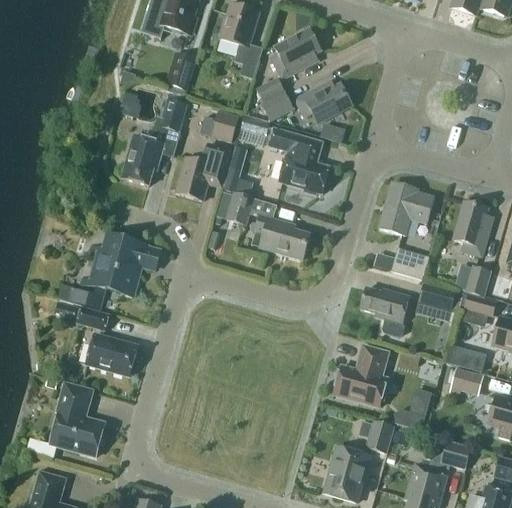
[(151,0),(143,29),(160,34),(159,37),(160,38),(164,25),(190,33),(195,16),(192,15),(196,0),(151,0)]
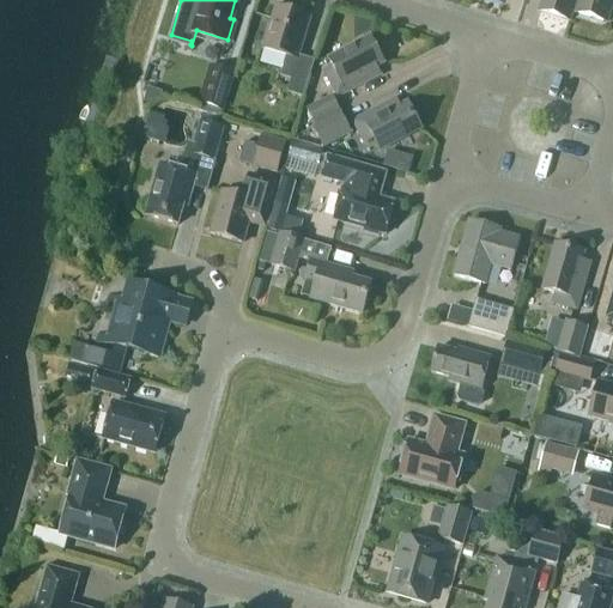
[(540,0),(538,7),(568,17),(572,0),(540,0)]
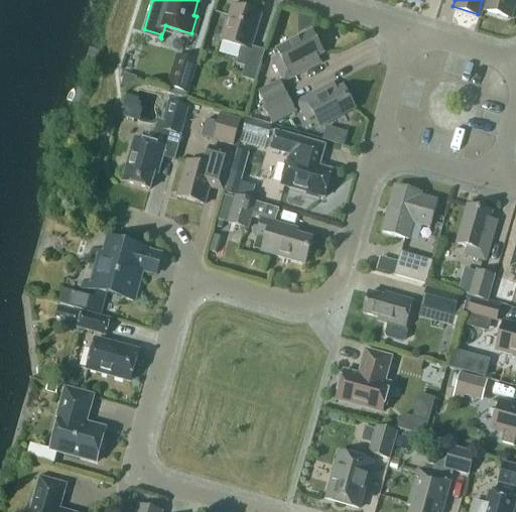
[(486,0),(484,7),(509,15),(514,0),(486,0)]
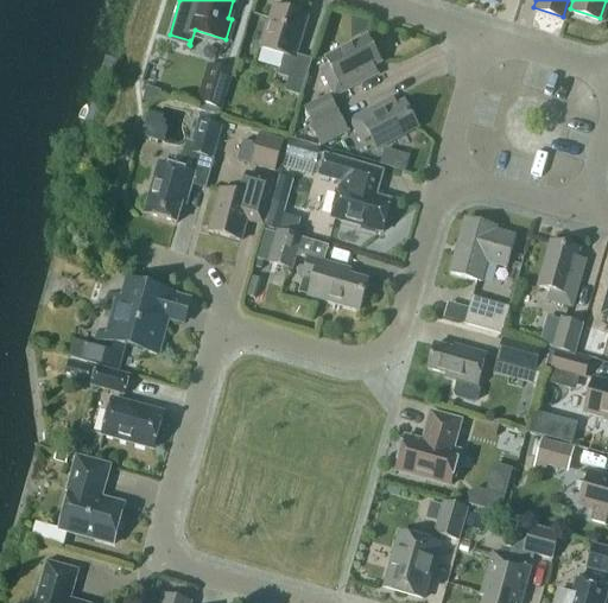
[(284,88),(301,93),(311,57),(296,52),(308,14),(273,4),(260,45),(284,52),(278,73),(287,75),(284,88)]
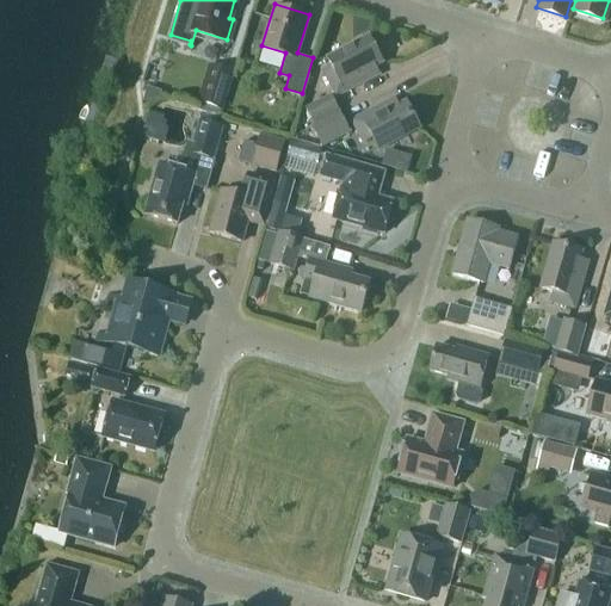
[(370,66),(382,60),(368,33),(327,56),(332,65),(322,69),(337,94),(375,73),(370,66)]
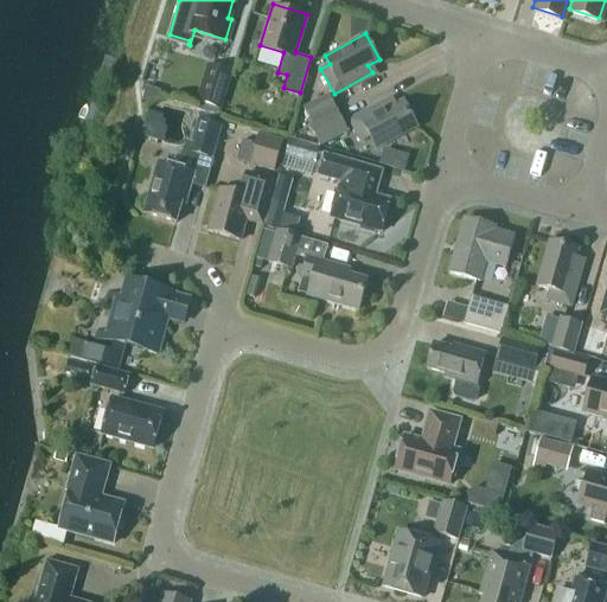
[(202,98),(221,104),(231,70),(212,65),(202,98)]
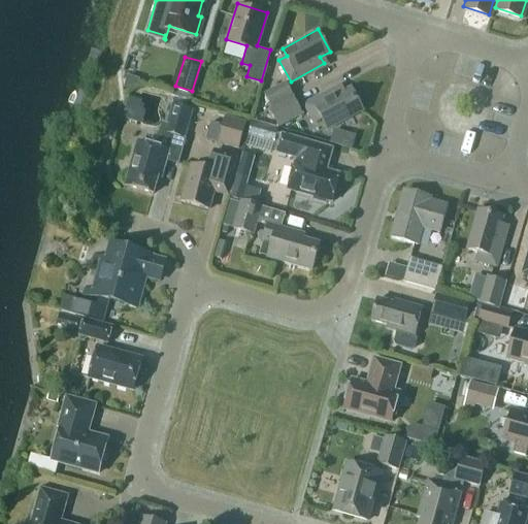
[(264,91),(271,103),(292,92),(285,78),(264,91)]
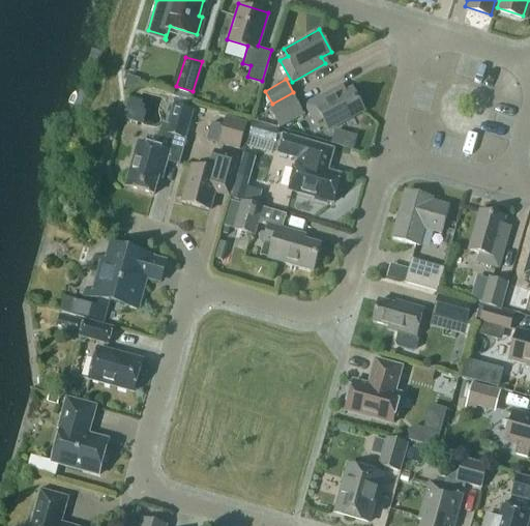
[(323,117),(328,127),(364,108),(352,86),(342,91),(339,85),(305,101),(315,121),(323,117)]
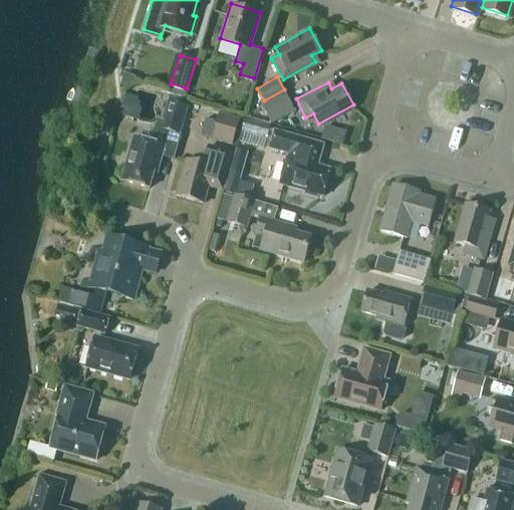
[(143,114),(146,93),(125,89),(121,111),(143,114)]
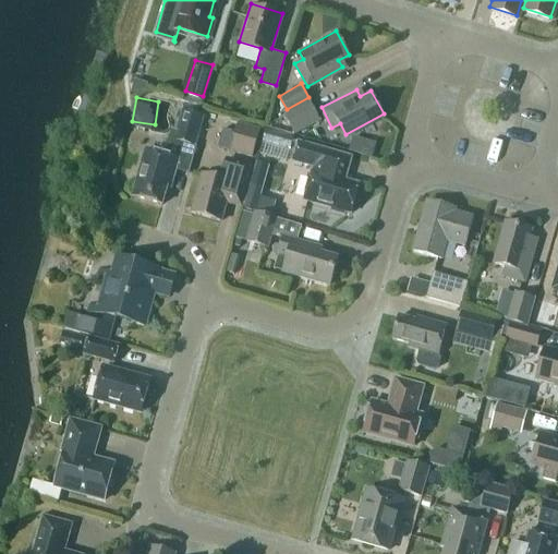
[(310,100),(284,113),(293,131),(318,117),(310,100)]
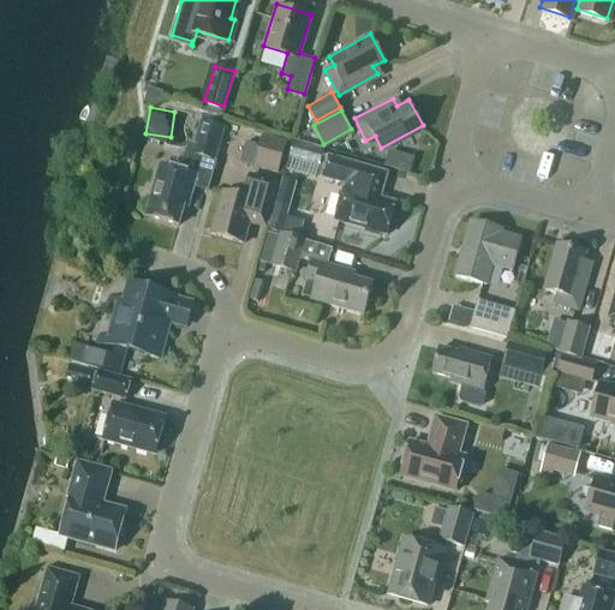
[(197,142),(195,151),(214,157),(215,157),(225,125),(201,119),(195,142),(197,142)]
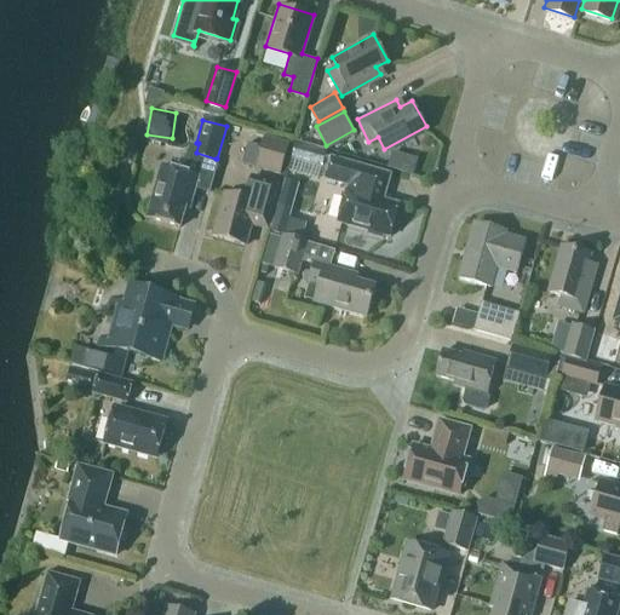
[(254,164),(280,171),(290,141),(264,133),(254,164)]
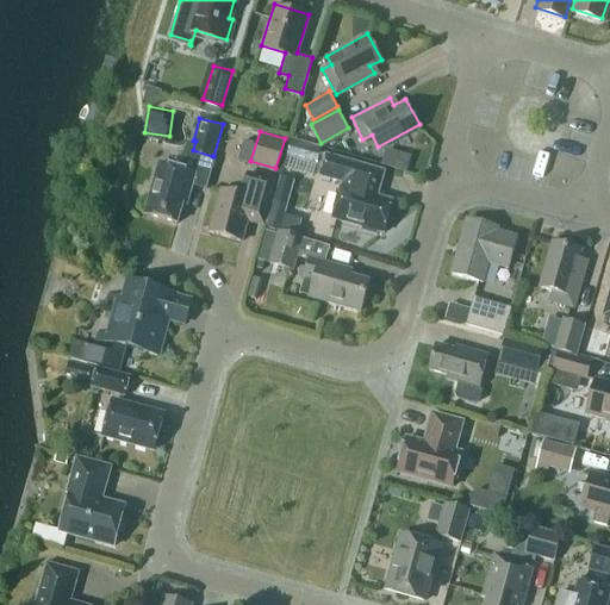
[(285,151),(316,161),(321,143),(290,133),(285,151)]
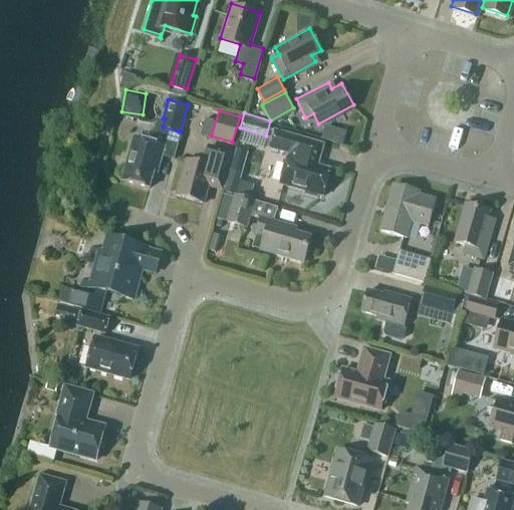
[(345,142),(350,128),(328,120),(324,136),(345,142)]
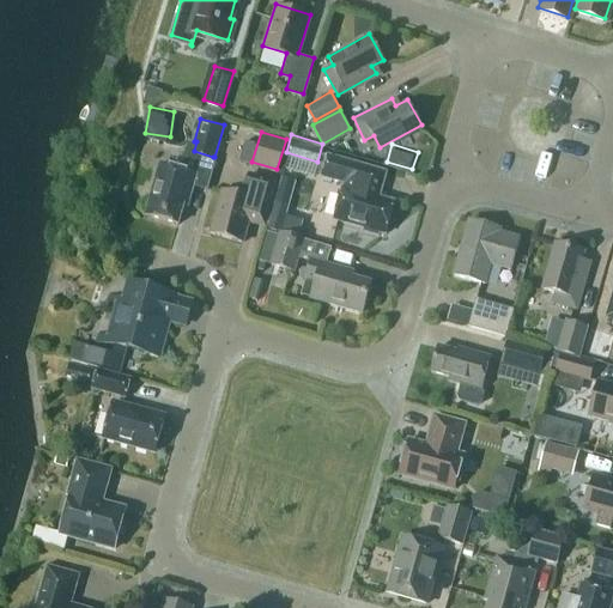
[(328,152),(322,174),(345,180),(344,184),(343,184),(334,217),(364,225),(363,228),(377,232),(378,229),(384,231),(394,199),(378,194),(386,169),(328,152)]
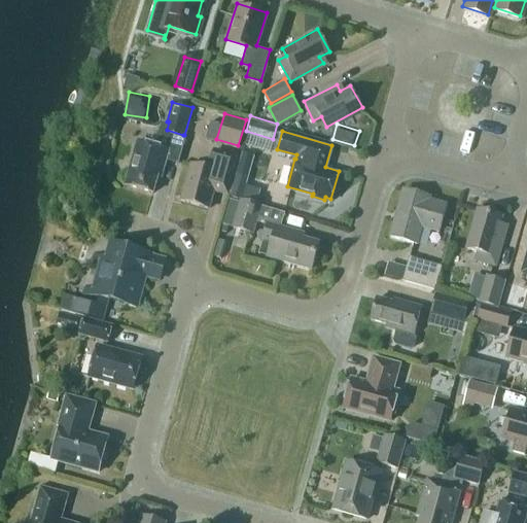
[(137,139),(125,182),(152,190),(157,174),(160,165),(164,166),(166,158),(168,147),(145,141),(137,139)]
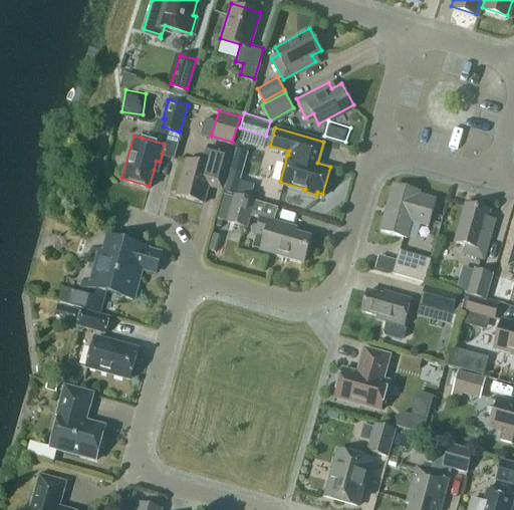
[(222,189),(232,150),(209,144),(204,163),(186,158),(177,193),(204,201),(208,185),(222,189)]
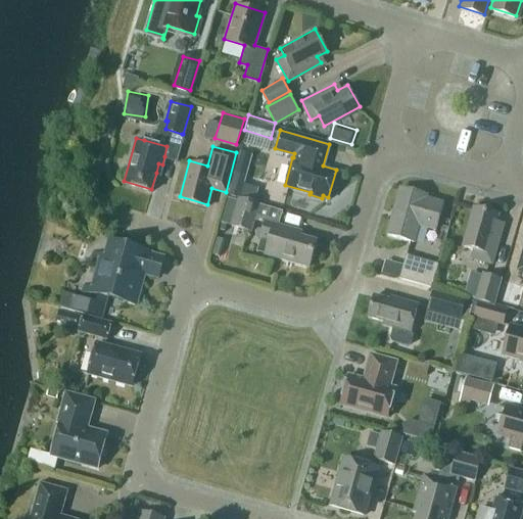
[(238,195),(238,194),(240,195),(247,172),(235,169),(229,192),(238,195)]
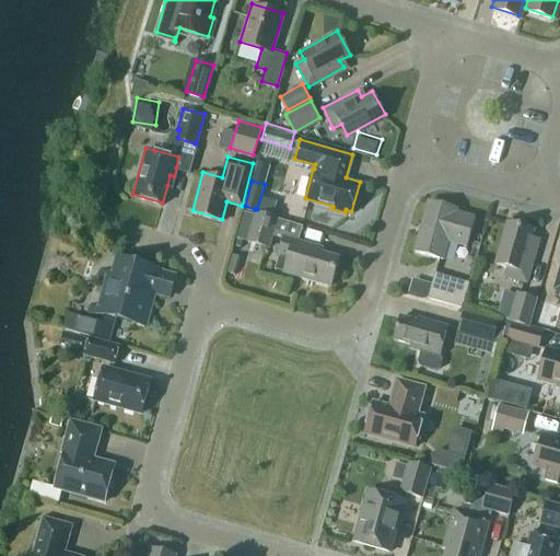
[(467,243),(475,216),(455,210),(456,206),(429,198),(415,248),(442,256),(447,238),(467,243)]
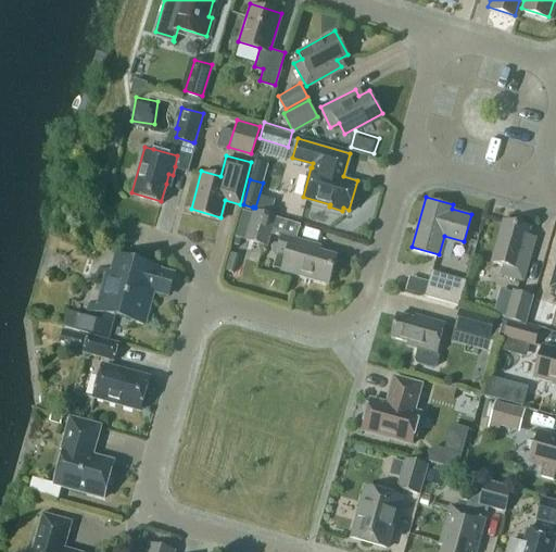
[(276,214),(255,208),(253,208),(244,236),(244,238),(267,245),(276,214)]
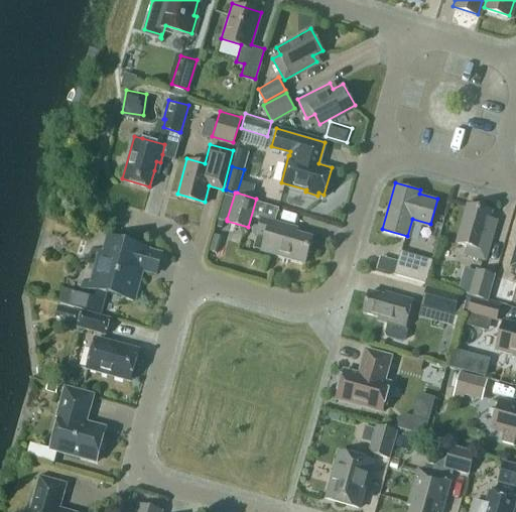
[(465,252),(485,257),(495,223),(488,221),(491,210),(467,203),(457,240),(468,243),(465,252)]
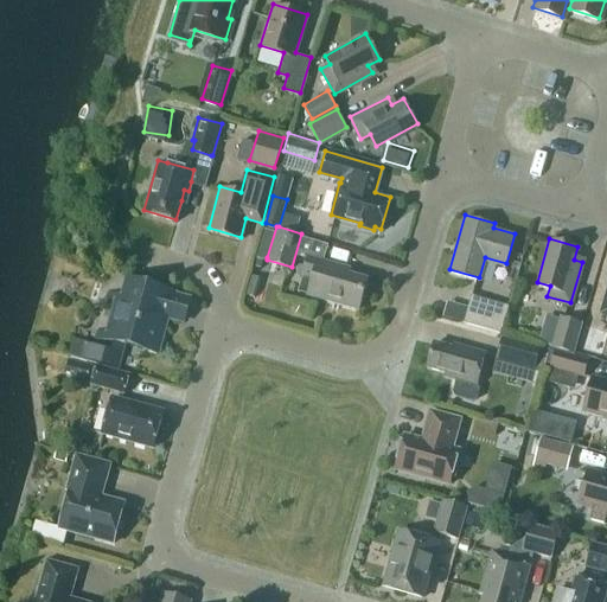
[(350,266),(307,254),(302,271),(312,275),(307,292),(358,307),(368,276),(349,271),(350,266)]
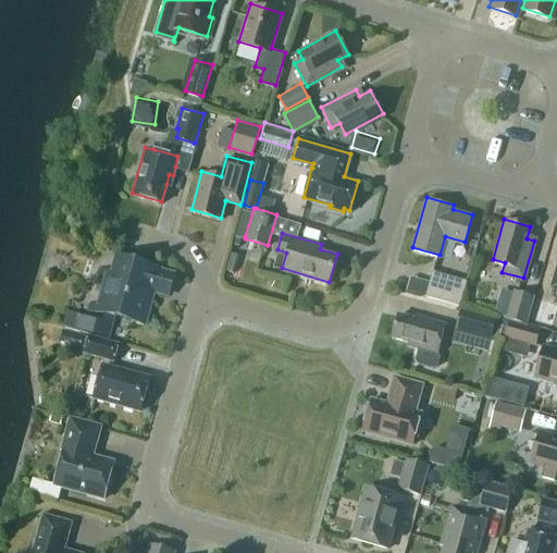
[(82,312),(78,327),(109,334),(115,309),(143,316),(150,287),(168,292),(173,272),(158,268),(159,267),(118,256),(113,271),(98,267),(98,270),(106,272),(98,302),(89,299),(88,306),(104,310),(102,318),(82,312)]
